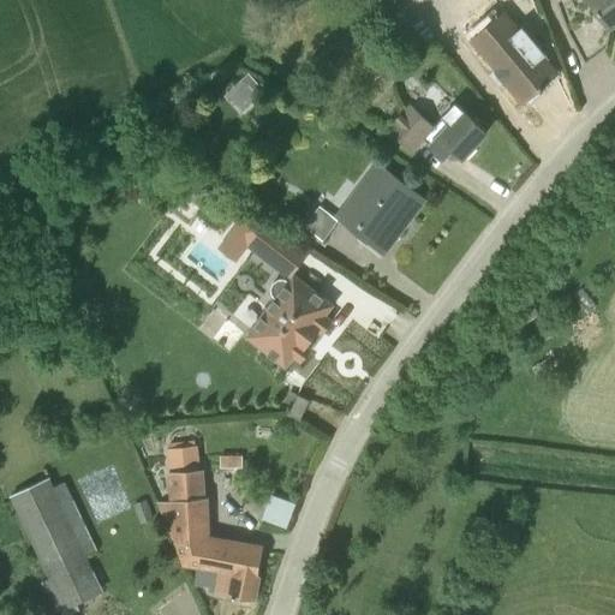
[(614,0),(589,0),(610,27),(614,22),(614,0)]
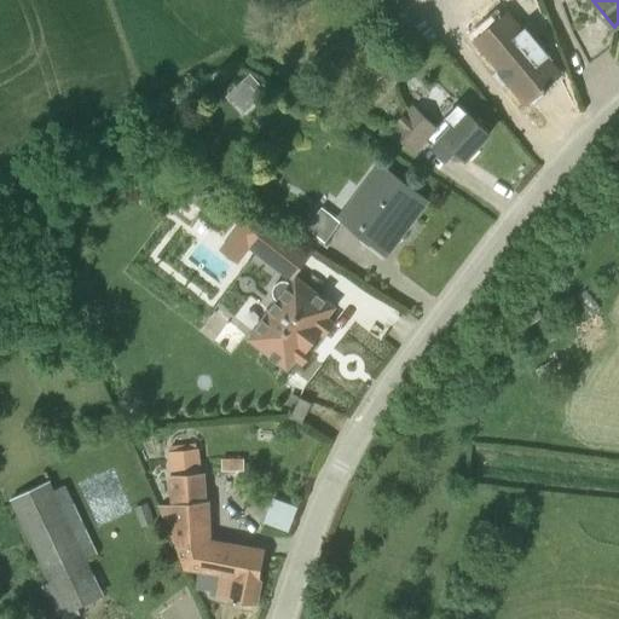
[(531,44),(505,13),(476,38),(512,79),(510,79),(527,99),(559,74),(549,62),(553,58),(536,39),(531,44)]
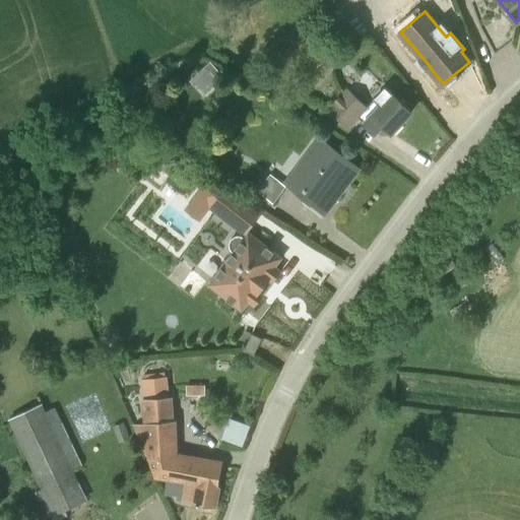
[(481,25),(479,26),(496,56),(509,46),(509,44),(493,16),(481,25)]
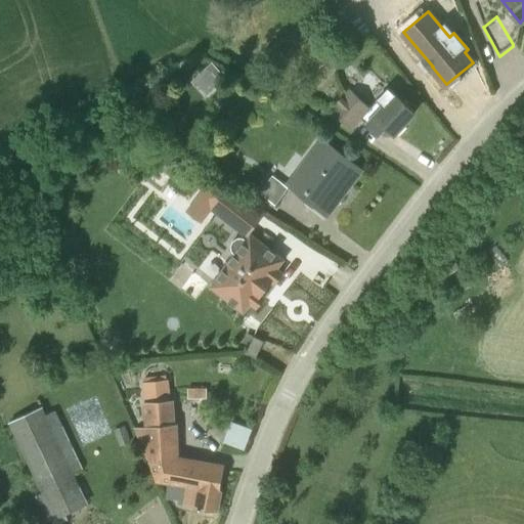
[(210,63),(207,67),(191,82),(203,93),(218,79),(216,77),(221,73),(219,71),(214,66),(214,64),(211,62),(210,63)]
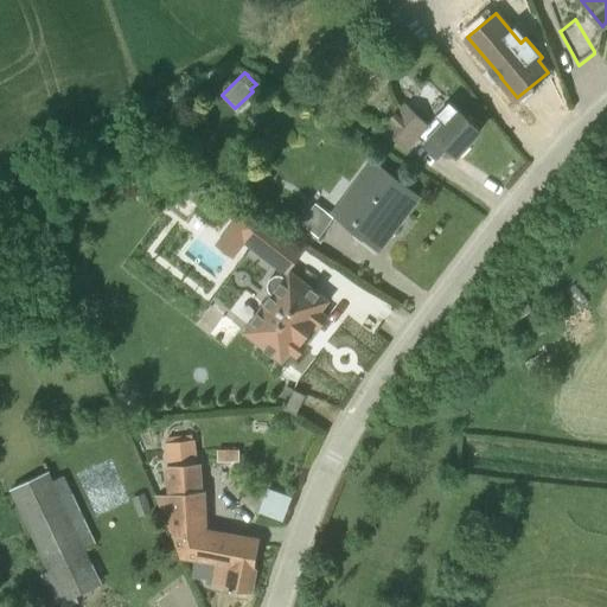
[(449,100),(436,114),(426,125),(403,103),(381,128),(407,152),(420,138),(438,154),(446,146),(457,155),(481,131),(449,100)]
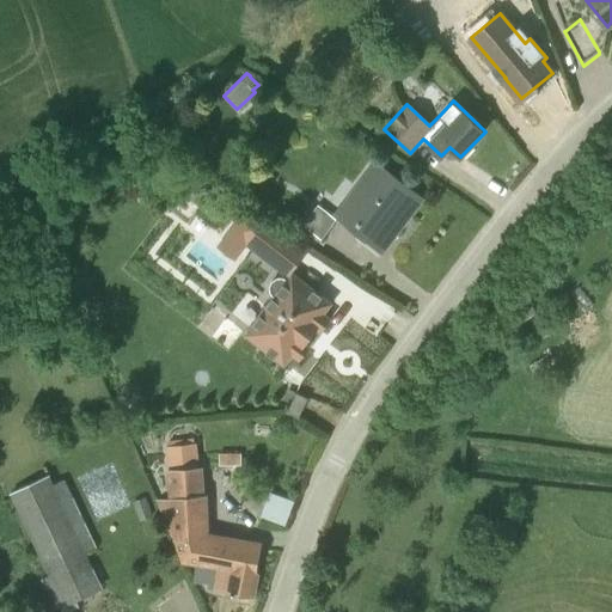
[(403,210),(409,215),(422,197),(375,163),(343,204),(323,189),(297,222),(324,244),(342,219),(377,245),(403,210)]
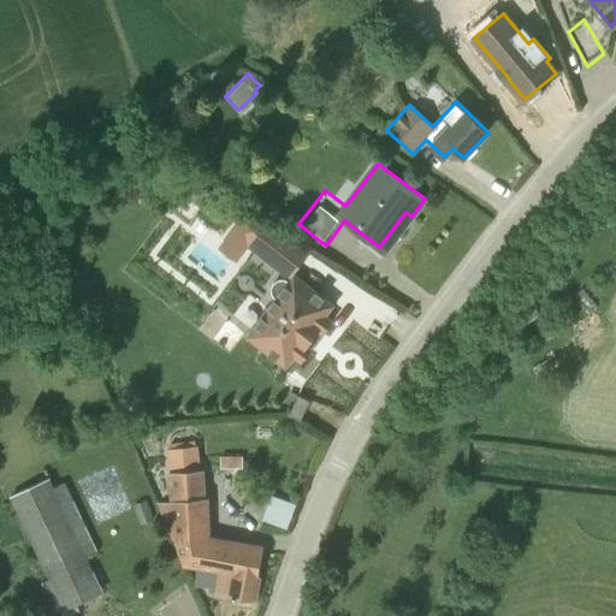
[(279,267),(297,244),(266,220),(247,243),(279,267)]
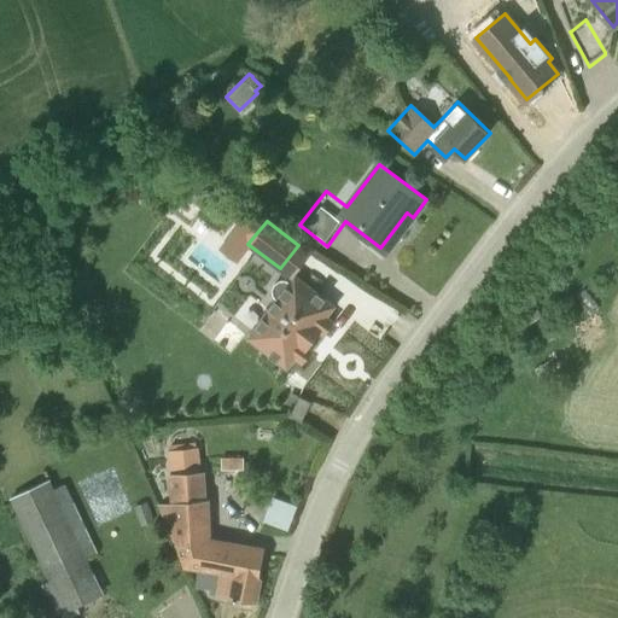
[(324,334),(333,321),(327,316),(334,305),(296,275),(248,337),(287,367),(296,356),(302,362),(312,349),(308,347),(319,331),(324,334)]
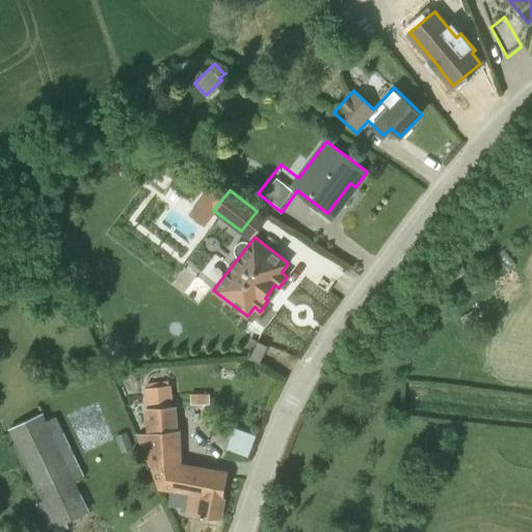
[(268,346),(258,341),(255,347),(253,351),(249,356),(260,362),(268,346)]
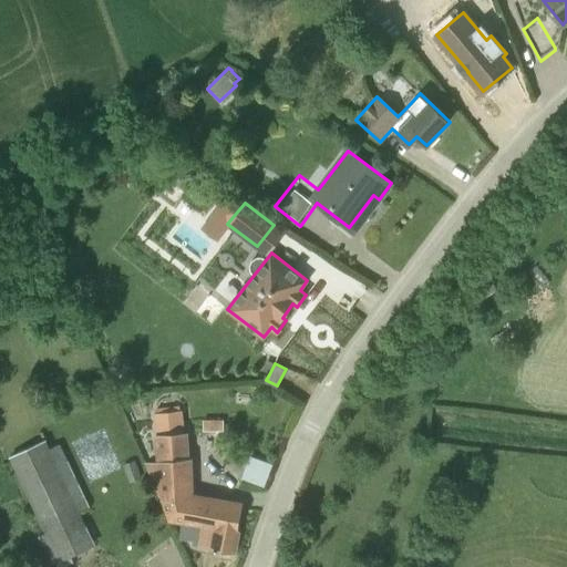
[(156,436),(185,433),(183,410),(154,413),(156,436)]
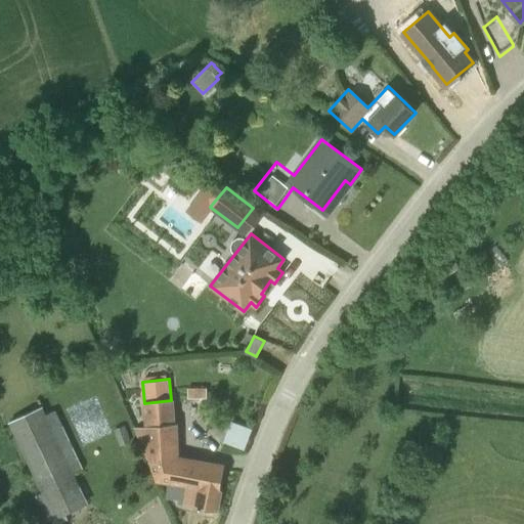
[(174,424),(171,400),(144,403),(142,403),(144,426),(133,428),(156,481),(168,483),(167,498),(176,499),(176,504),(184,505),(216,511),(223,470),(175,462),(178,443),(177,443),(176,424),(174,424)]
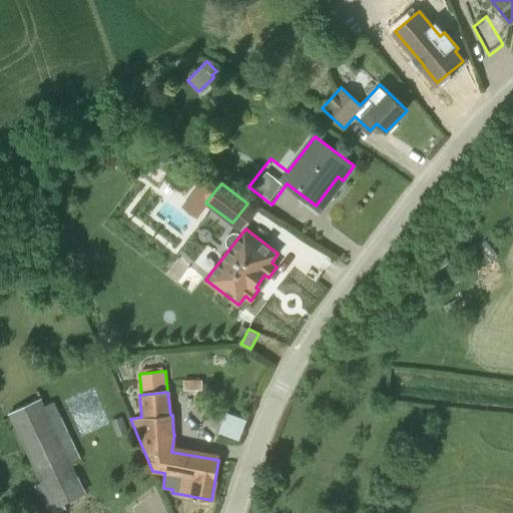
[(44,407),(41,400),(9,415),(42,484),(35,486),(48,512),(51,511),(51,512),(68,512),(64,505),(86,494),(71,463),(81,458),(54,402),(44,407)]
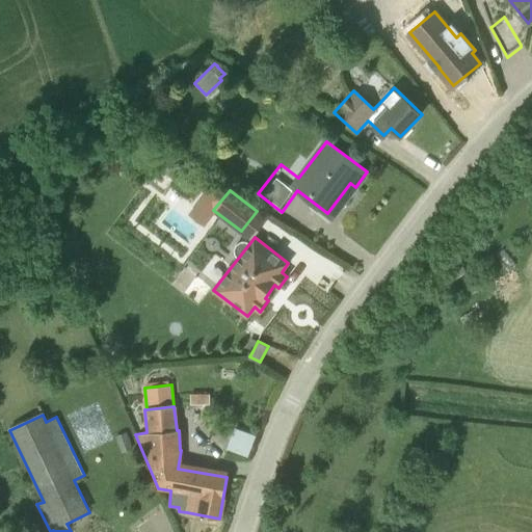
[(250,453),(259,433),(237,425),(230,446),(250,453)]
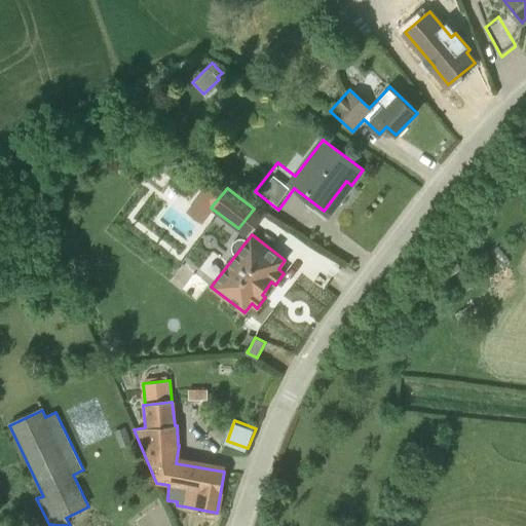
[(124,427),(115,431),(121,449),(132,445),(124,427)]
